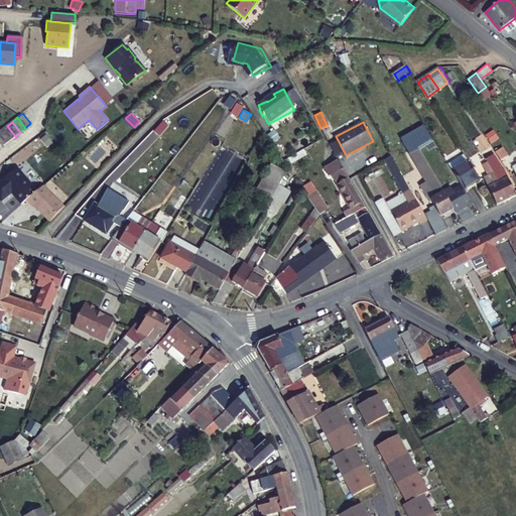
[(7,126),(1,131),(9,141),(15,136),(7,126)]
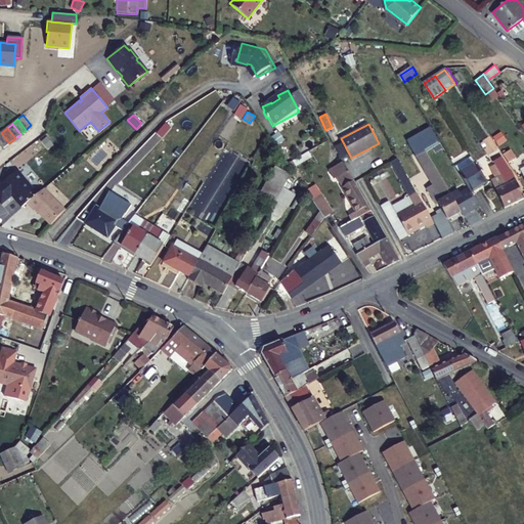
[(0,140),(5,146),(9,143),(1,133),(0,133),(0,140)]
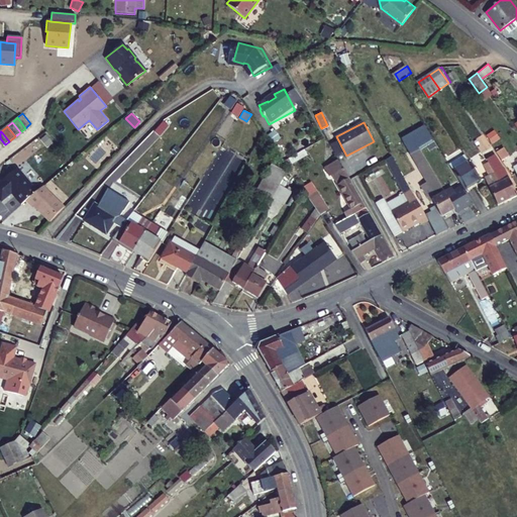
[(497,153),(502,162),(509,157),(504,148),(497,153)]
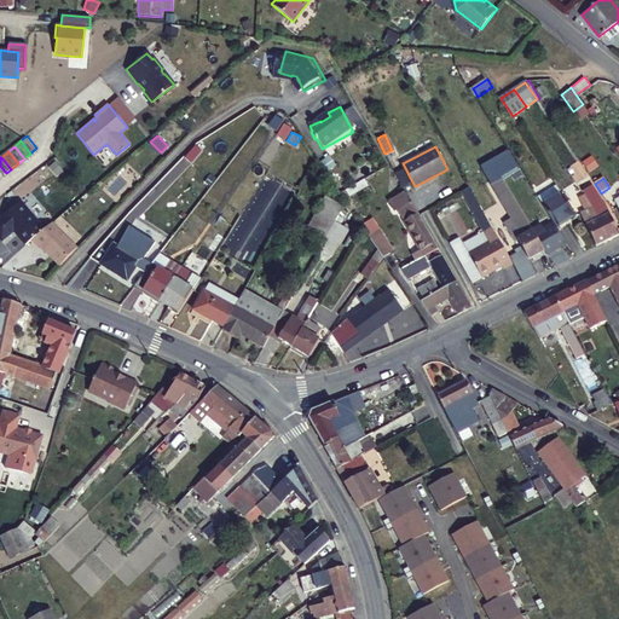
[(537,275),(530,259),(544,250),(503,179),(493,185),(513,219),(505,224),(515,241),(519,239),(524,249),(509,256),(522,281),(537,275)]
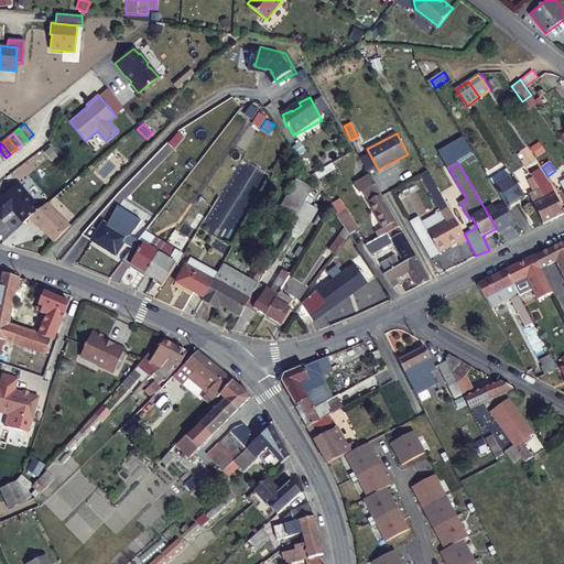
[(154,167),(144,177),(151,184),(161,173),(154,167)]
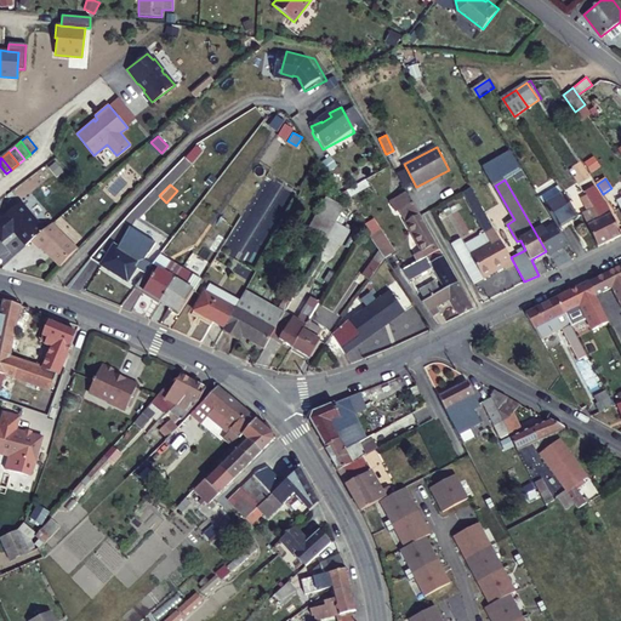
[(541,198),(546,206),(565,194),(560,186),(541,198)]
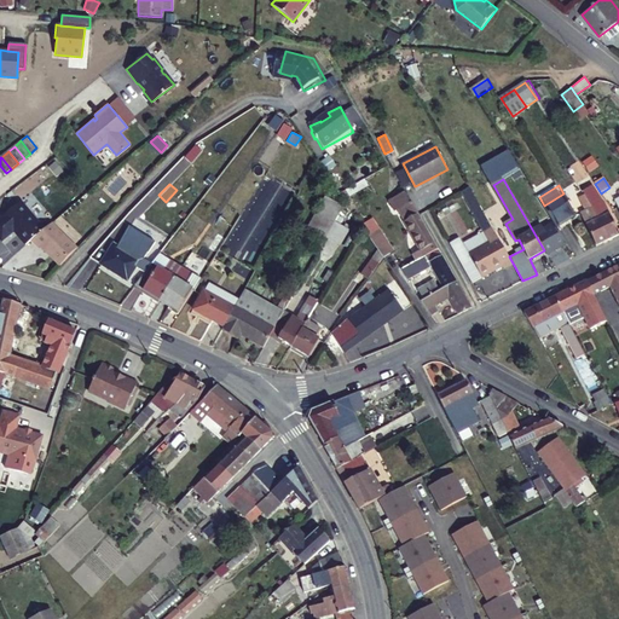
[(607,241),(618,235),(618,229),(615,221),(606,203),(594,186),(584,192),(585,195),(591,203),(607,241)]
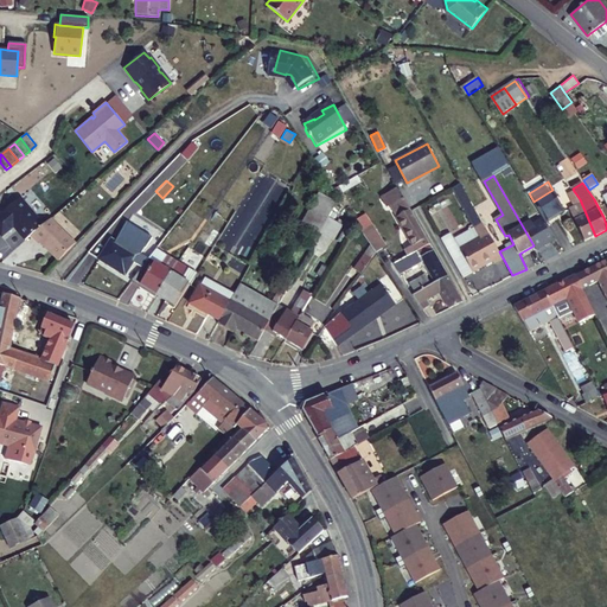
[(460,184),(452,189),(473,227),(479,236),(460,247),(459,247),(473,272),(492,260),(493,262),(502,257),(496,246),(481,222),(474,210),(465,192),(460,184)]
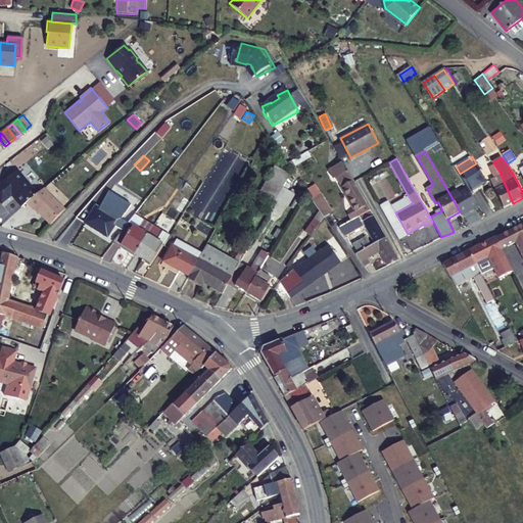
[(336,178),(347,171),(343,163),(329,172),(334,180),(336,178)]
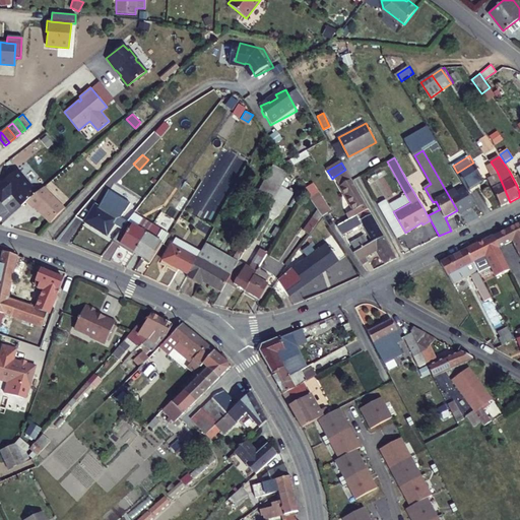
[(466,187),(468,191),(485,181),(473,163),(457,173),(466,187)]
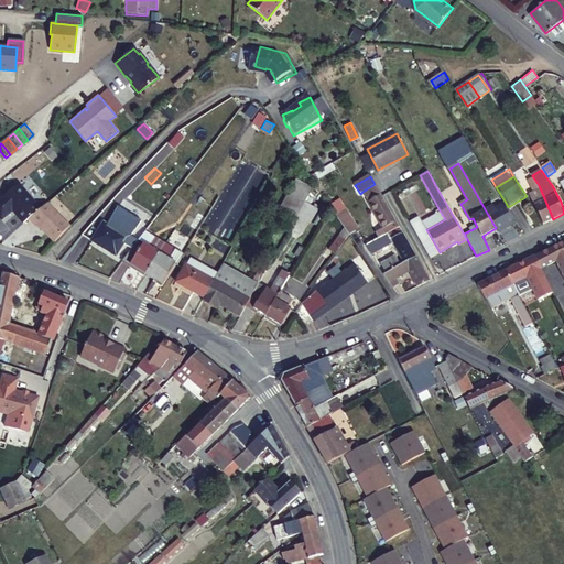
[(539,185),(533,177),(530,180),(535,192),(530,194),(544,224),(553,219),(539,185)]
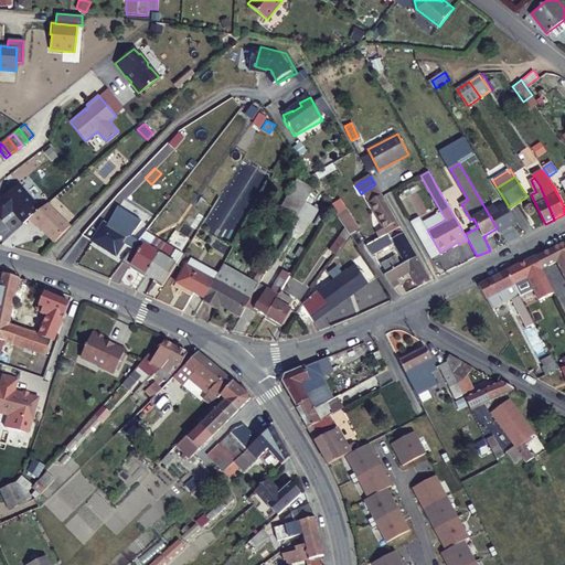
[(277,210),(294,220),(312,190),(296,180),(277,210)]
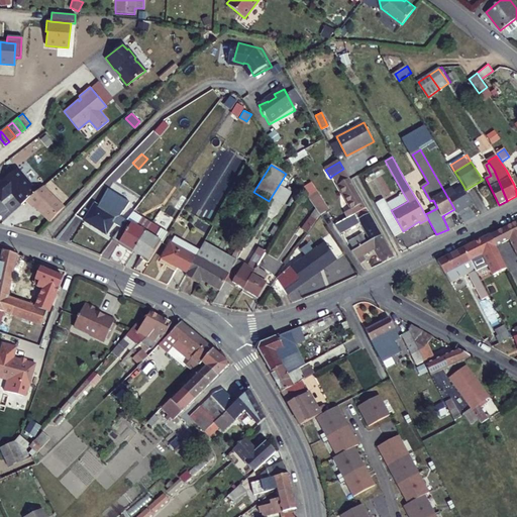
[(27,200),(37,190),(17,167),(0,182),(0,197),(2,200),(12,192),(22,203),(27,200)]
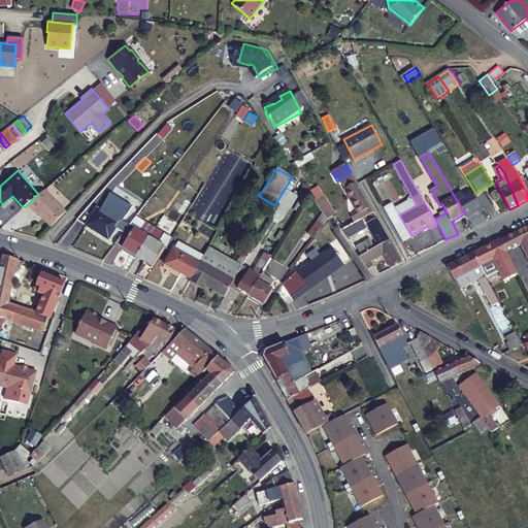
[(351,172),(339,179),(360,215),(353,219),(357,224),(375,218),(371,208),(351,172)]
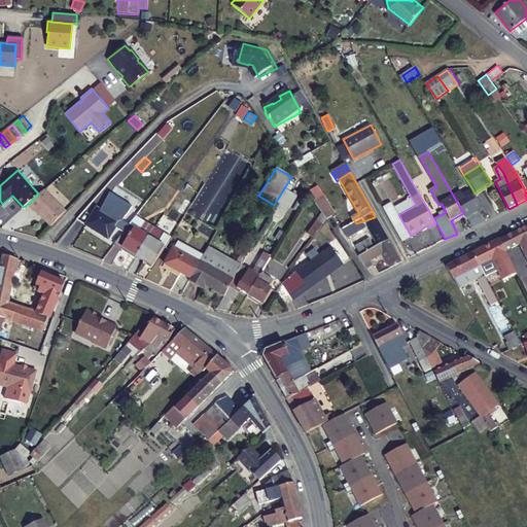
[(51,224),(66,210),(44,188),(38,194),(28,204),(34,210),(36,210),(51,224)]
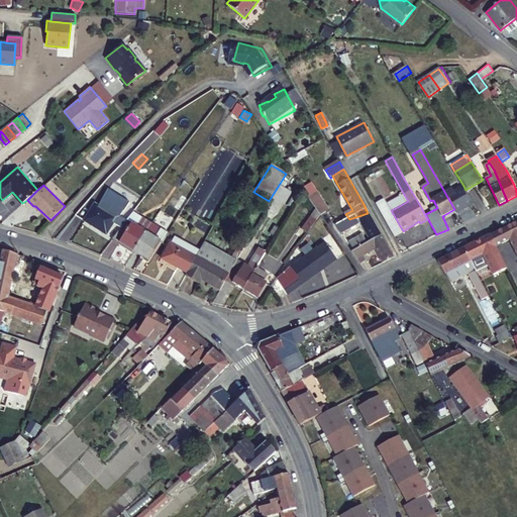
[(456,211),(456,212),(474,203),(466,190),(463,186),(454,191),(452,188),(445,192),(454,209),(456,211)]
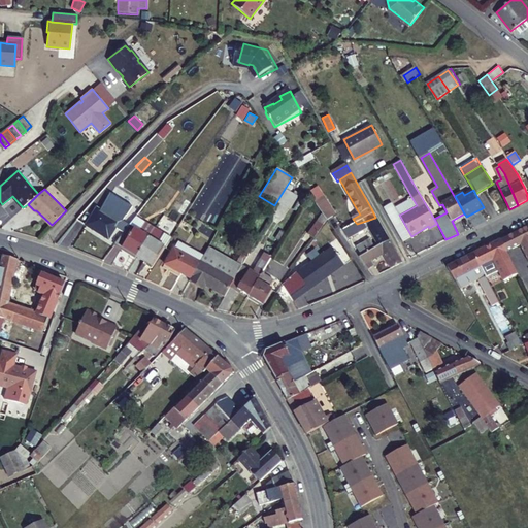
[(417,205),(411,197),(395,206),(400,215),(417,205)]
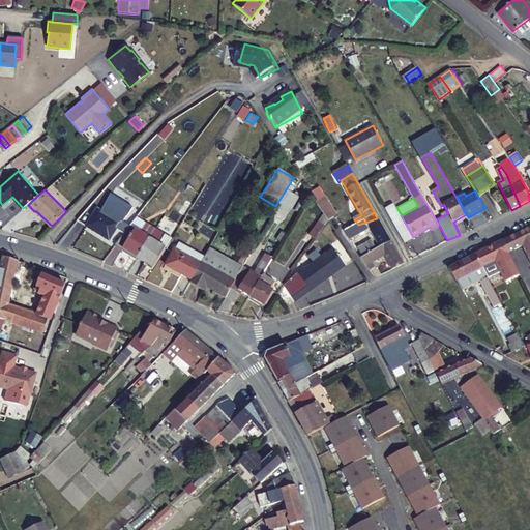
[(337,216),(327,201),(318,206),(324,215),(329,222),(337,216)]
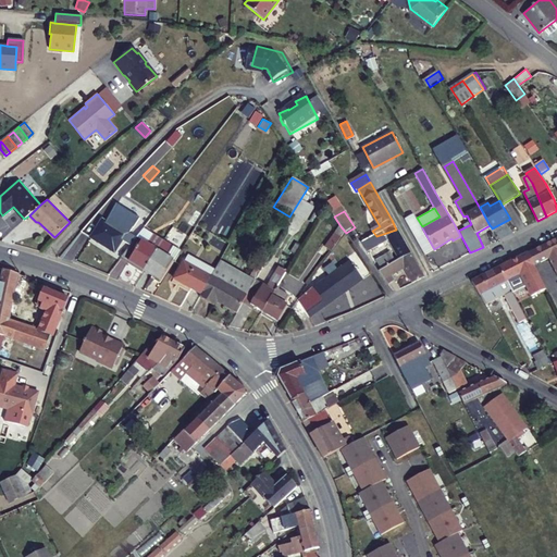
[(93,237),(115,252),(125,235),(103,221),(93,237)]
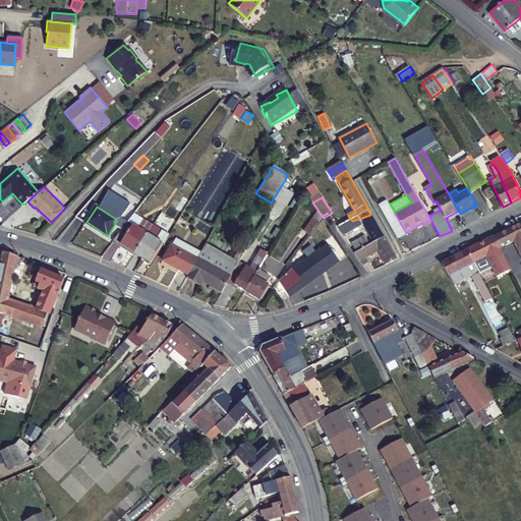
[(305,229),(311,233),(324,218),(319,212),(305,229)]
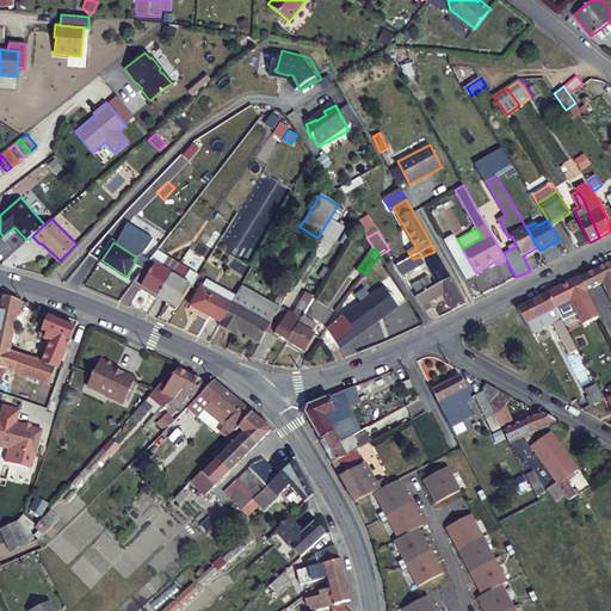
[(427,266),(437,283),(448,276),(434,252),(393,266),(399,276),(427,266)]
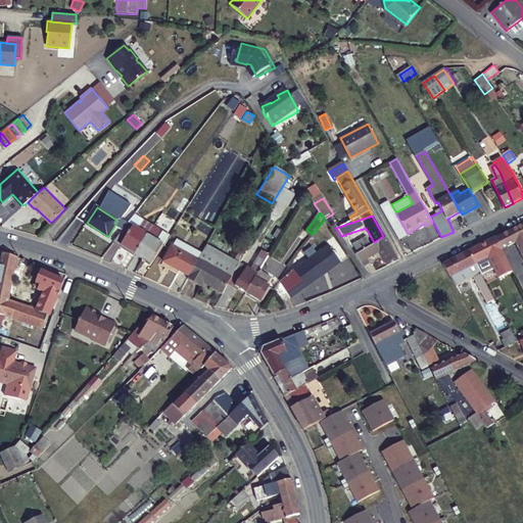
[(143,218),(137,228),(148,235),(154,226),(143,218)]
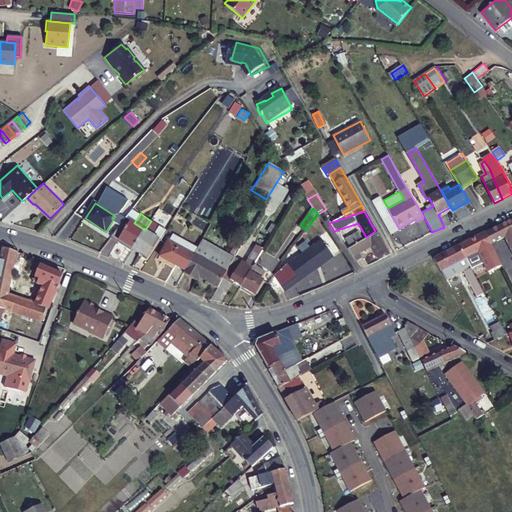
[(145,230),(134,223),(126,218),(112,236),(132,249),(145,230)]
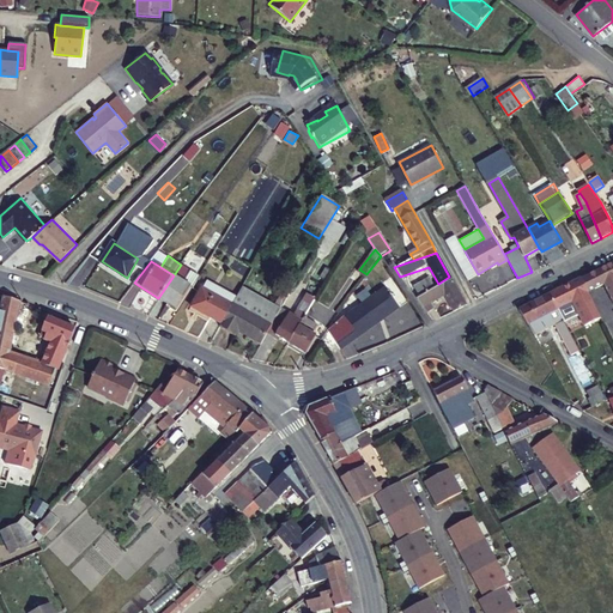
[(612,299),(612,261),(582,278),(589,291),(605,283),(612,299)]
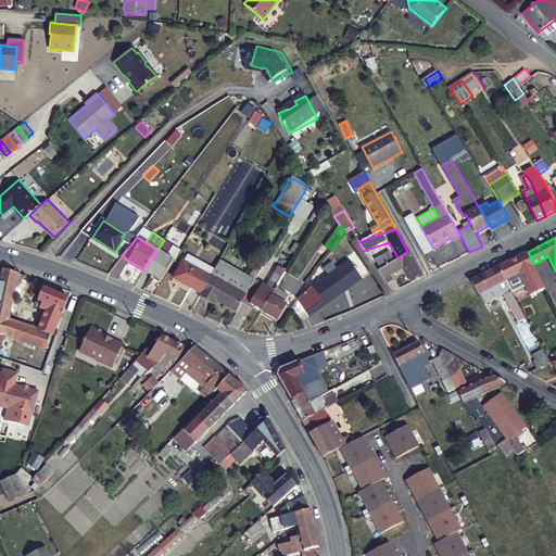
[(176,258),(181,251),(164,240),(158,250),(143,270),(160,281),(174,260),(173,260),(174,257),(176,258)]
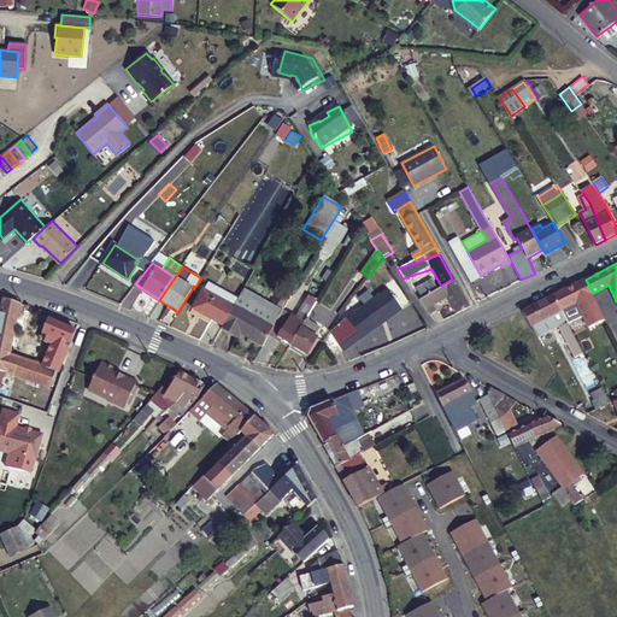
[(469,306),(452,278),(441,286),(438,287),(421,297),(418,299),(429,313),(438,309),(434,303),(447,295),(457,312),(469,306)]
